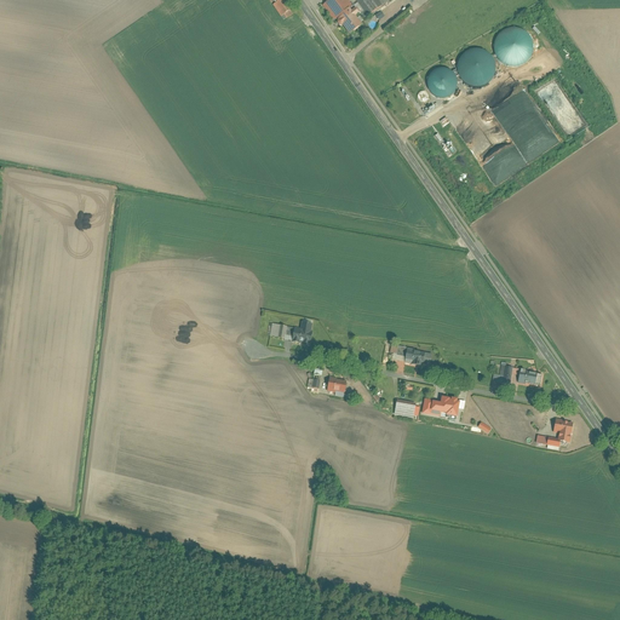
[(282,0),(280,0),(273,5),(281,18),(291,12),(282,0)]
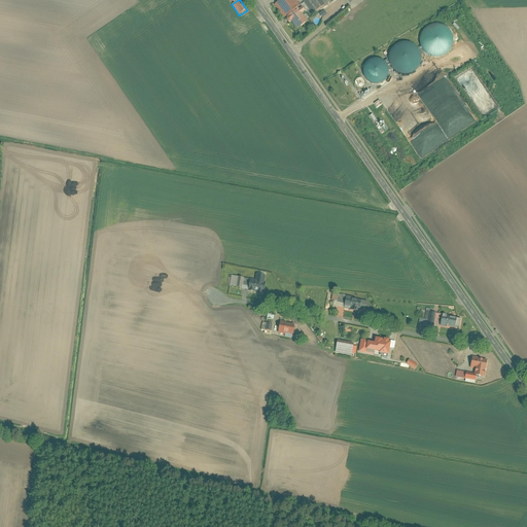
[(305,11),(295,0),(278,0),(279,2),(274,6),(284,18),(288,19),(297,30),(308,23),(302,14),(305,11)]
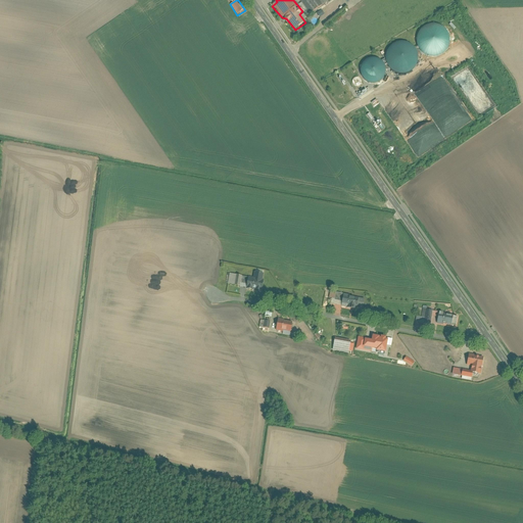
[(300,0),(299,1),(310,14),(328,0),(300,0)]
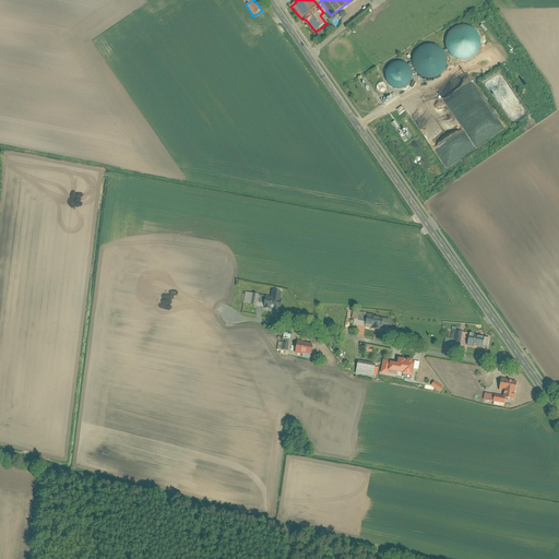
[(477,54),(480,47),(479,39),(476,33),(470,28),(462,27),(455,30),(450,35),(447,42),(448,49),(451,56),(458,60),(464,61),(472,59),(477,54)]
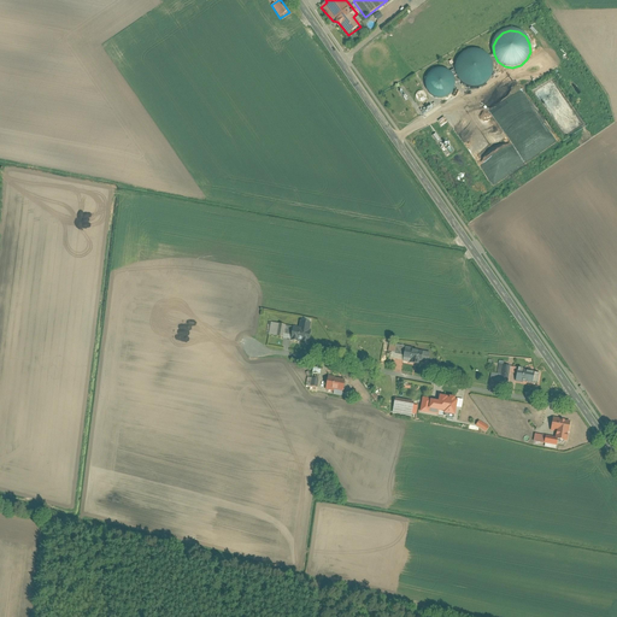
[(489,80),(493,71),(492,63),(488,56),(481,52),(474,50),(465,52),(459,58),(456,65),(457,74),(460,81),(468,86),(476,87),(483,84),(489,80)]
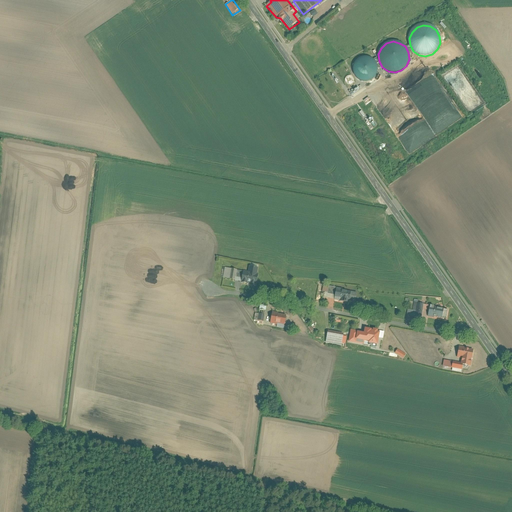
[(375,76),(376,72),(376,67),(374,62),(369,59),(364,59),(359,60),(356,63),(354,68),(354,73),(357,78),(361,81),(366,81),(371,80),(375,76)]
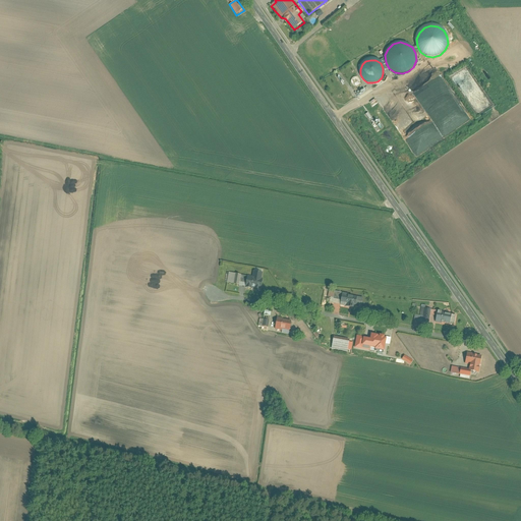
[(351,79),(355,85),(360,82),(356,76),(351,79)]
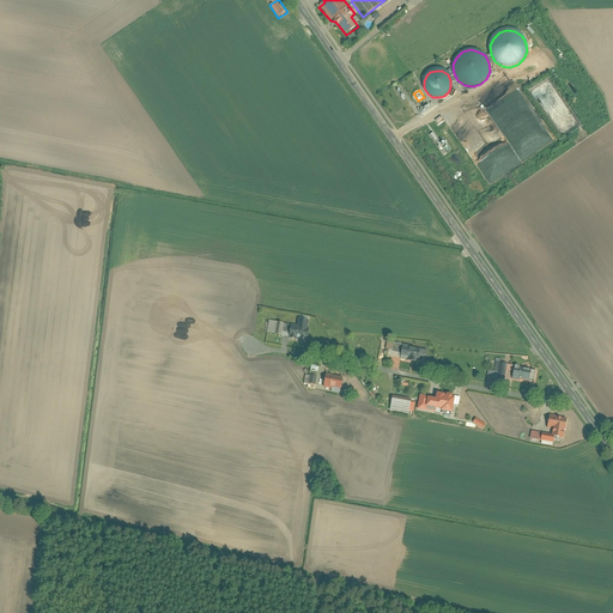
[(295,326),(289,325),(286,338),(304,341),(307,328),(304,328),(305,321),(296,319),(295,326)]
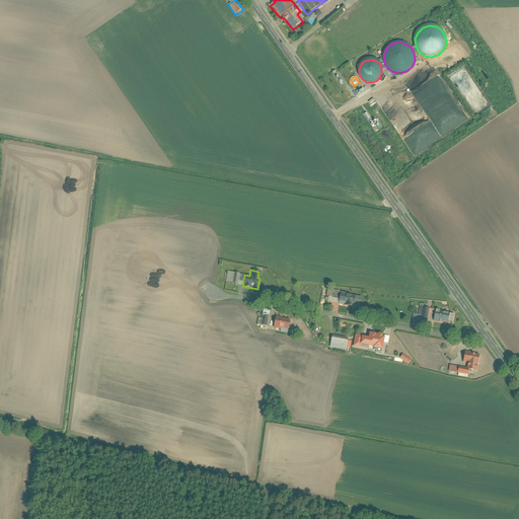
[(360,296),(340,293),(338,303),(345,304),(344,307),(352,308),(352,304),(358,305),(360,296)]
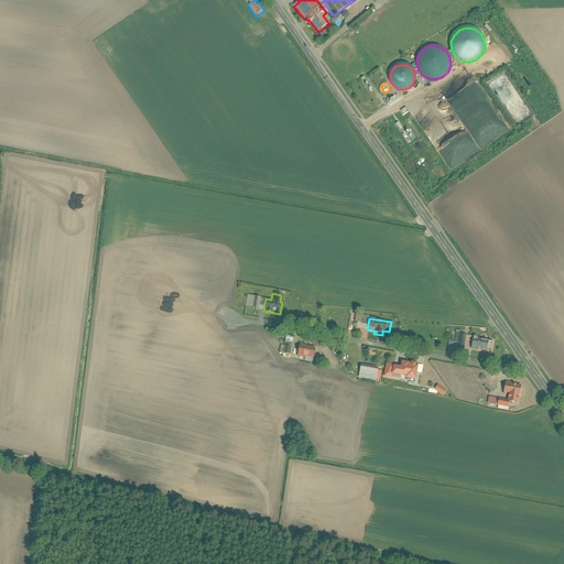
[(468,336),(458,334),(457,342),(452,340),(449,348),(466,351),(468,336)]
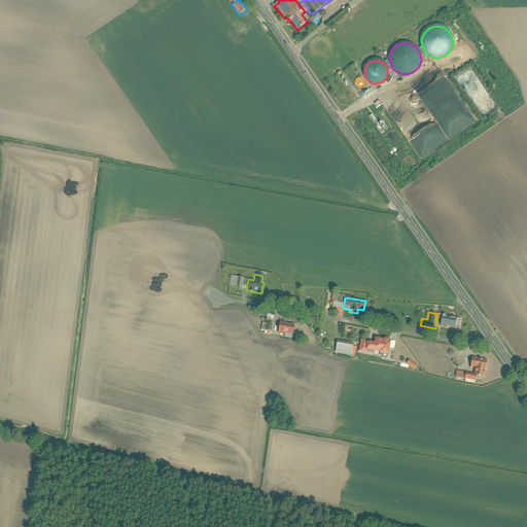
[(457,318),(445,316),(443,325),(456,327),(457,318)]
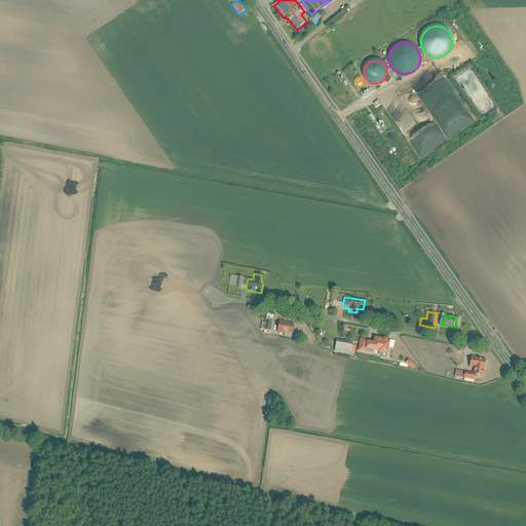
[(269,331),(271,318),(266,317),(265,323),(261,323),(260,330),(269,331)]
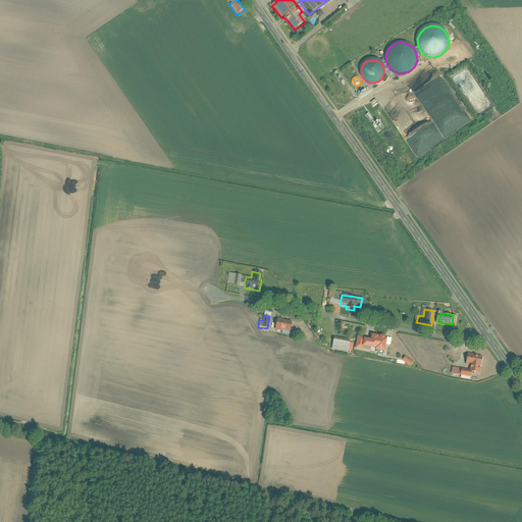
[(290,321),(275,319),(274,328),(288,331),(290,321)]
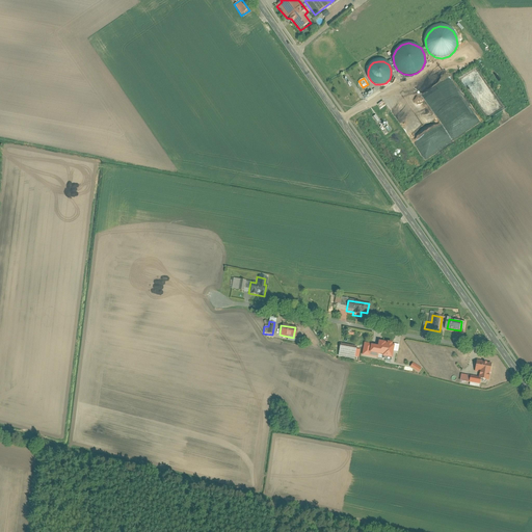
[(396,345),(381,342),(380,349),(379,353),(393,356),(396,345)]
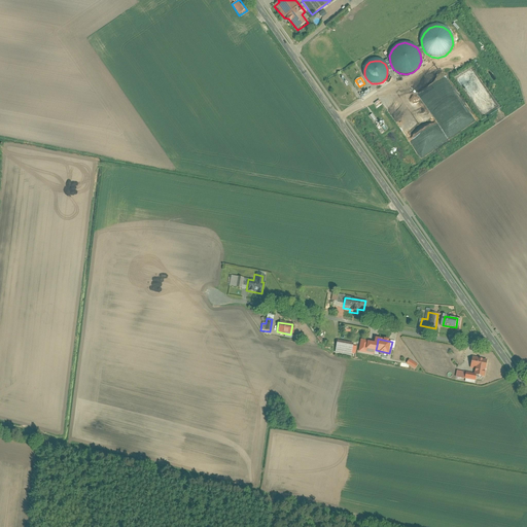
[(372,342),(364,341),(362,352),(375,355),(376,350),(377,346),(371,345),(372,342)]
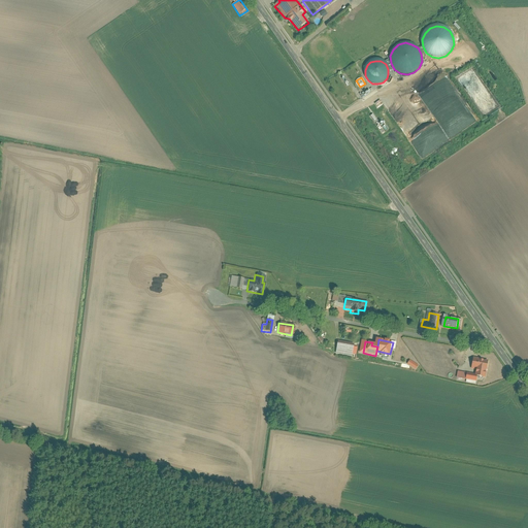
[(354,347),(347,344),(345,352),(353,354),(354,347)]
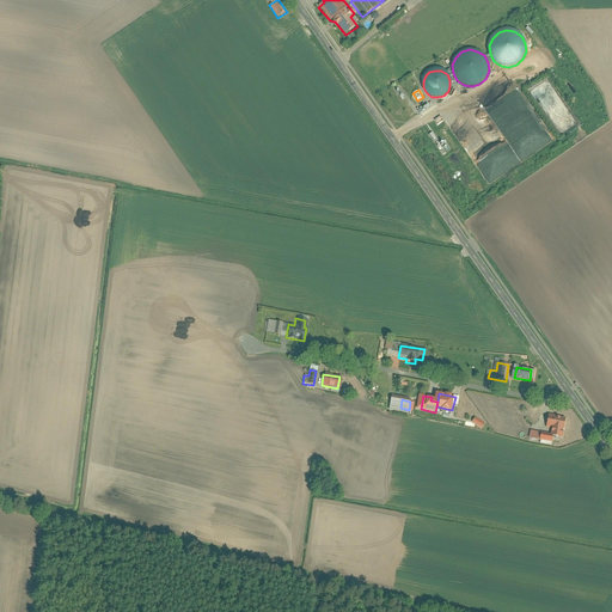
[(565,417),(548,414),(545,426),(552,428),(550,436),(561,439),(565,417)]
